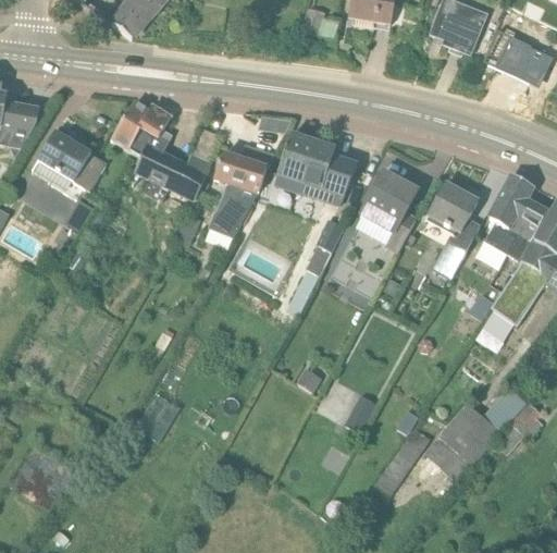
[(131,0),(112,24),(131,39),(162,0),(131,0)]
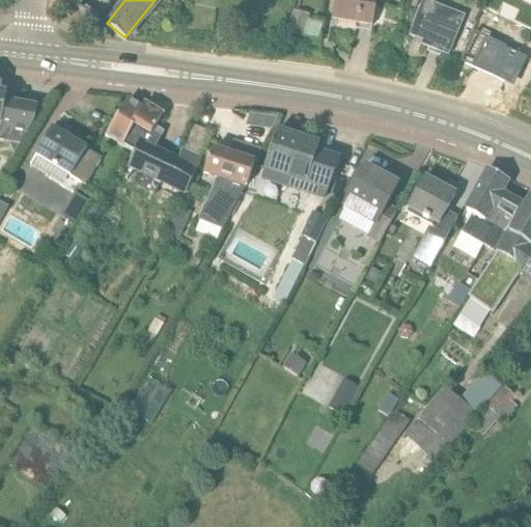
[(357,21),(371,24),(374,0),(334,0),(332,15),(357,19),(357,21)]
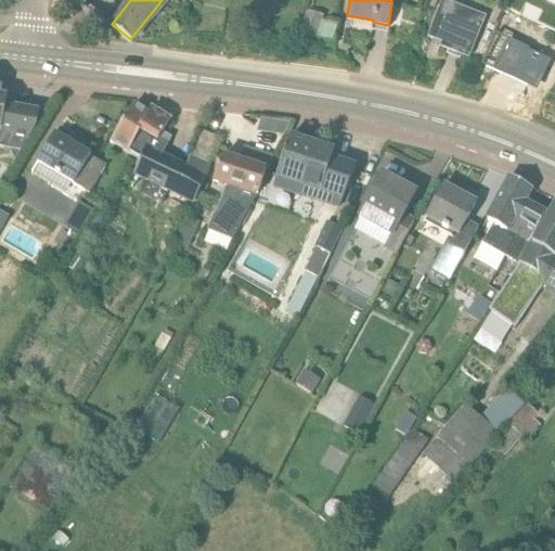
[(441,43),(467,54),(483,15),(444,0),(441,0),(431,26),(446,31),(441,43)]
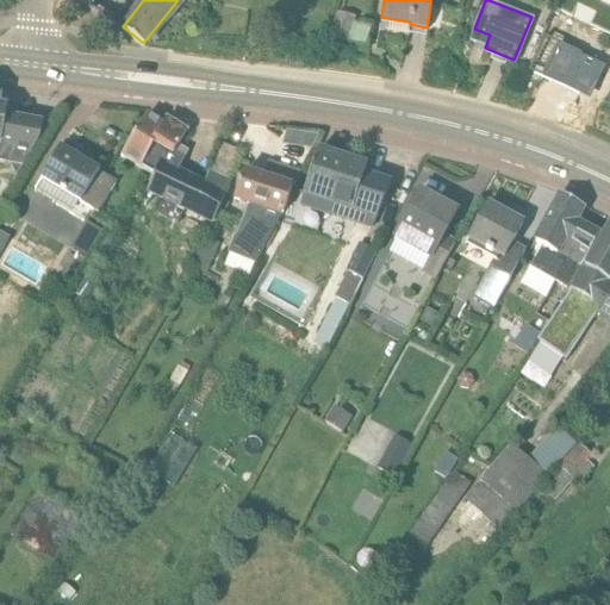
[(348,41),(355,13),(335,8),(328,35),(348,41)]
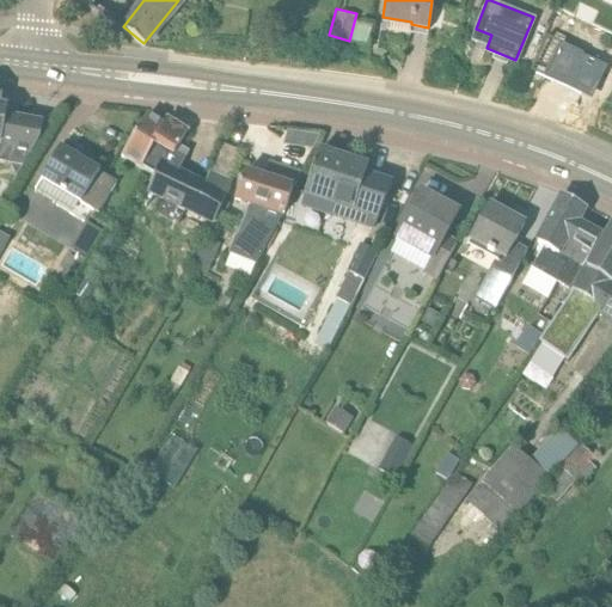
[(561,41),(555,51),(545,73),(588,93),(603,62),(597,59),(597,57),(561,41)]
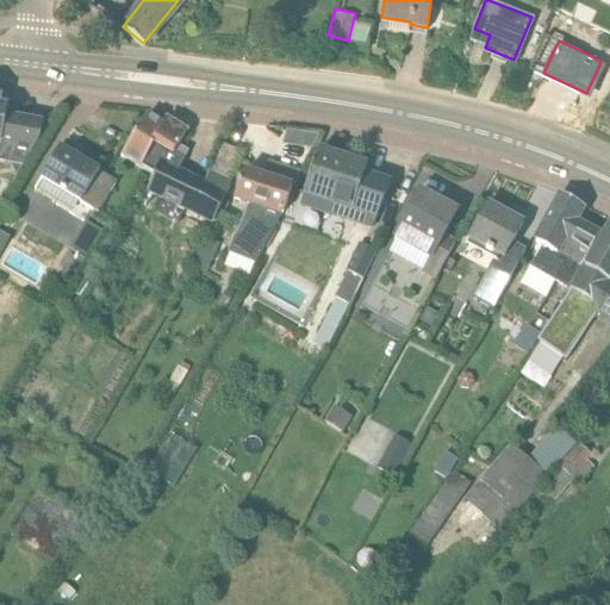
[(172,151),(187,128),(166,116),(162,122),(147,111),(117,154),(136,162),(154,139),(172,151)]
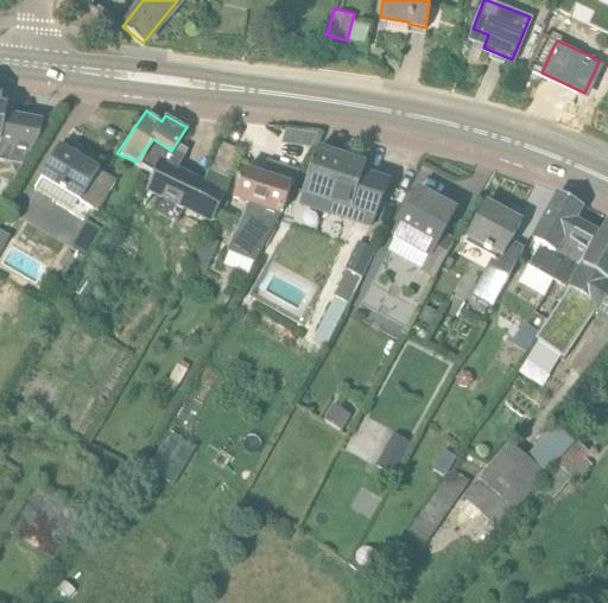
[(5,112),(0,140),(0,152),(5,159),(21,164),(23,165),(36,147),(42,139),(42,119),(5,112)]
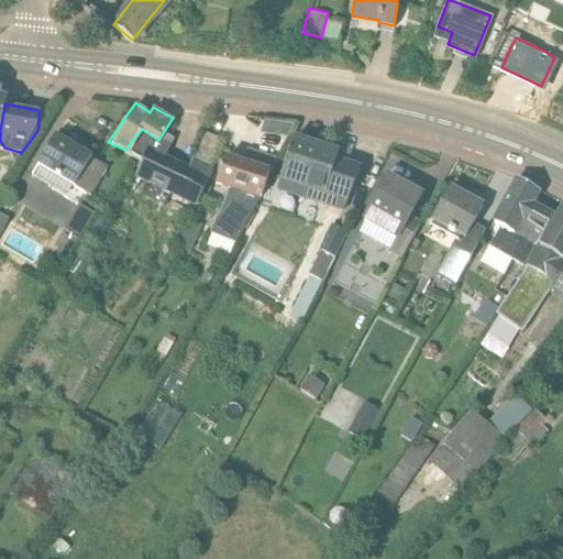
[(268,117),(266,128),(293,133),(295,122),(268,117)]
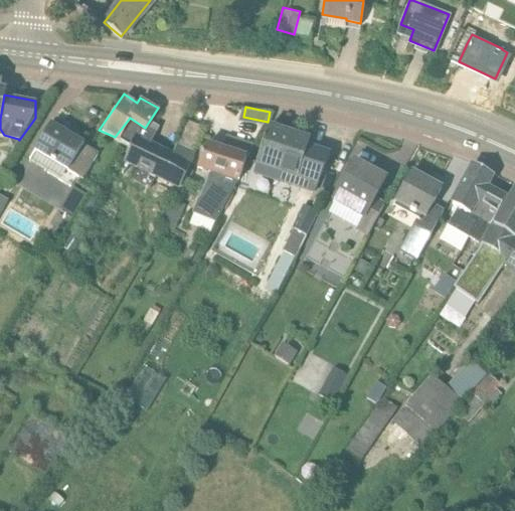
[(202,126),(187,120),(179,138),(195,144),(202,126)]
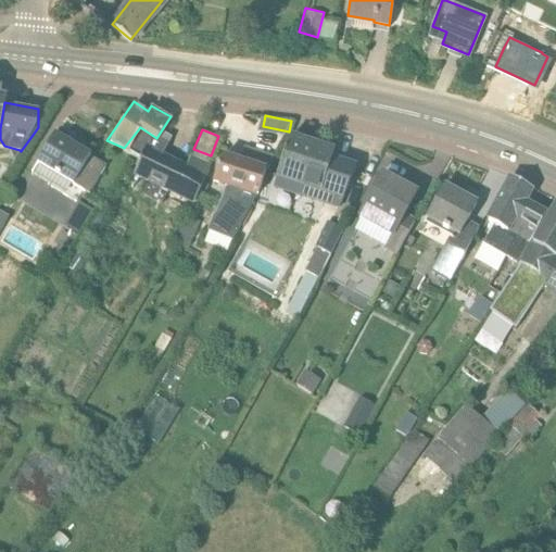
[(90,152),(54,132),(36,163),(71,184),(72,183),(88,192),(105,163),(90,153),(90,152)]
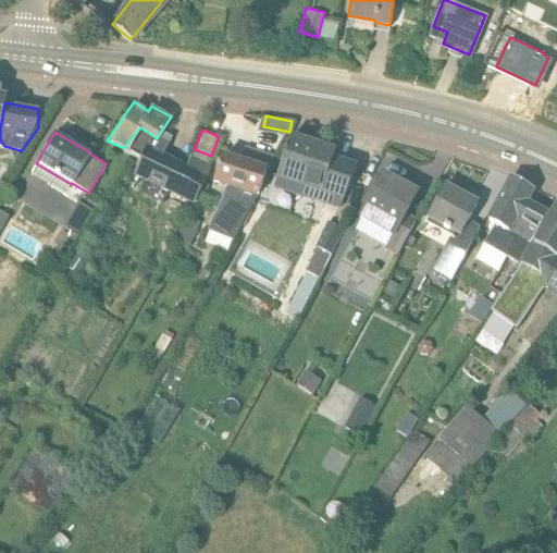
[(316,144),(289,135),(277,173),(307,182),(316,144)]
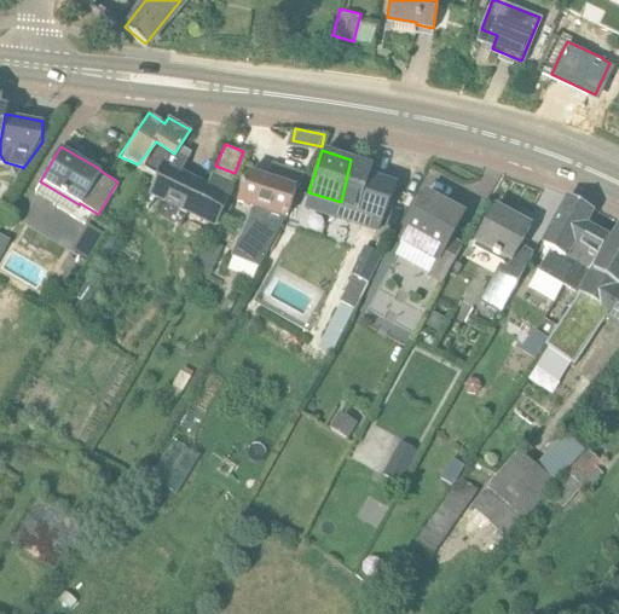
[(385,215),(397,183),(369,173),(371,166),(351,160),(341,202),(385,215)]
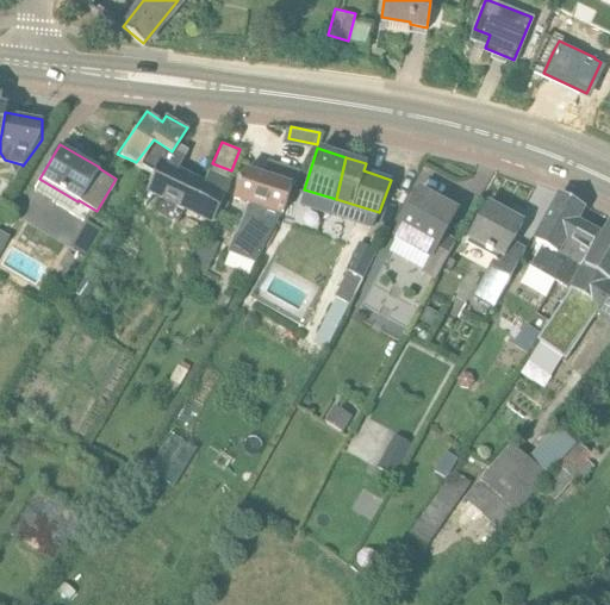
[(199,176),(163,158),(148,187),(161,194),(151,212),(204,237),(212,220),(213,220),(235,182),(206,166),(199,176)]
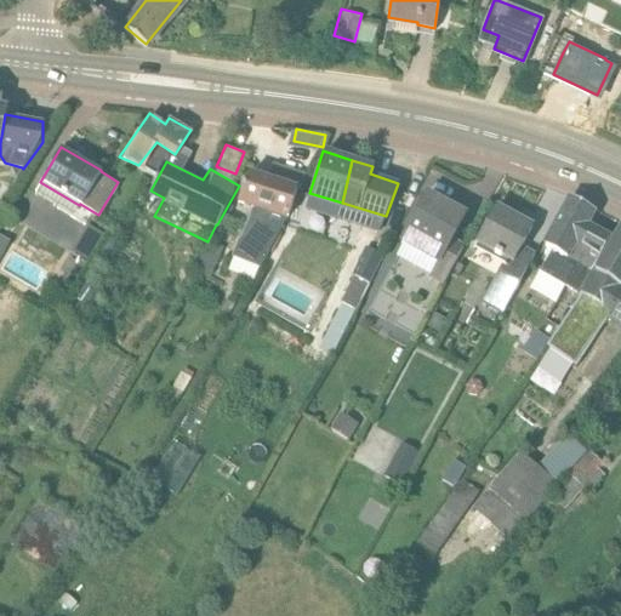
[(268,250),(288,211),(289,211),(297,187),(248,171),(239,197),(254,201),(239,238),(268,250)]
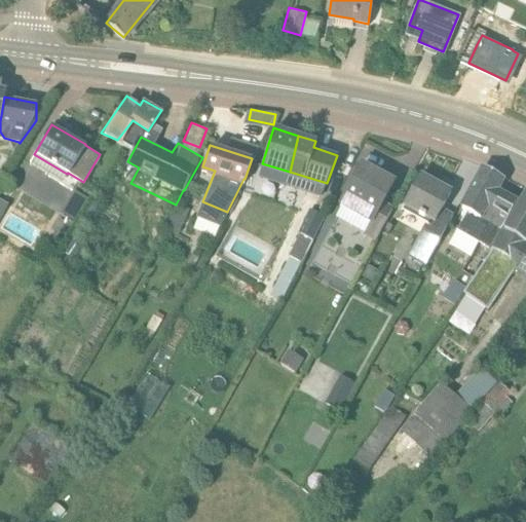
[(393,180),(362,162),(340,201),(370,218),(363,229),(375,236),(393,206),(382,199),(393,180)]
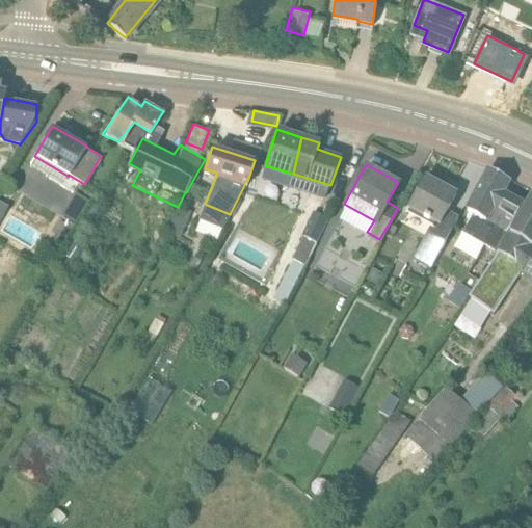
[(497,249),(526,203),(501,191),(508,178),(488,166),(470,204),(475,207),(462,230),(497,249)]
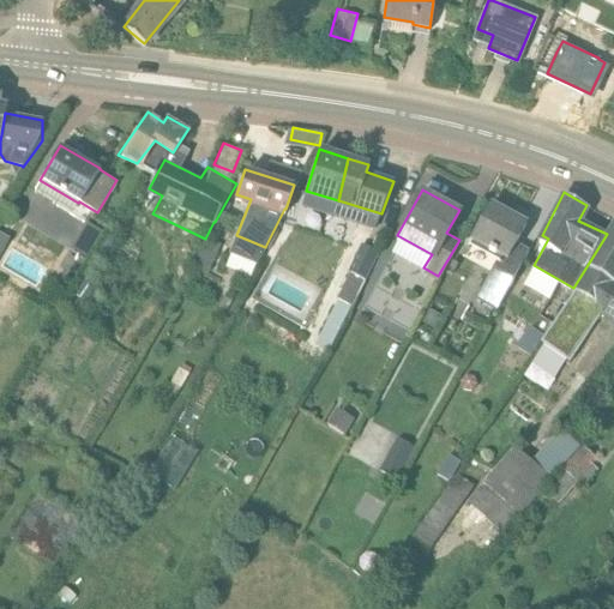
[(516,241),(527,221),(491,202),(471,236),(506,254),(499,266),(493,264),(477,294),(500,307),(530,249),(516,241)]
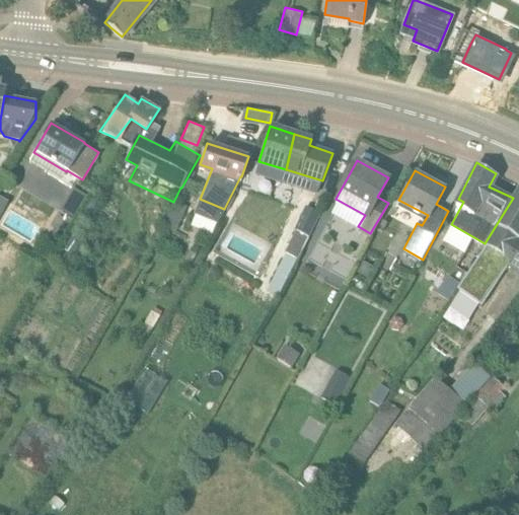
[(518,276),(518,188),(513,198),(485,243),(477,252),(459,283),(454,290),(480,306),(507,269),(518,276)]
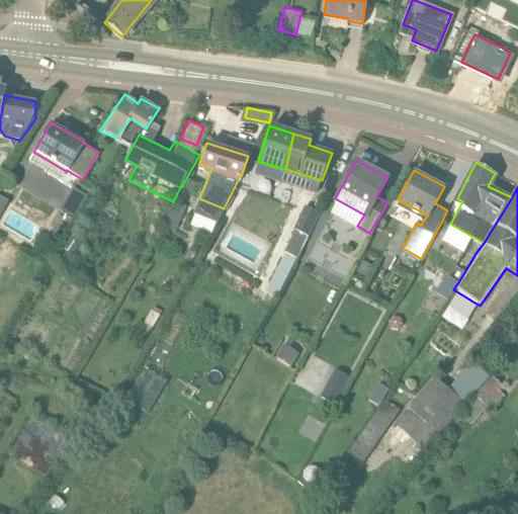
[(305,203),(293,227),(294,228),(308,234),(309,234),(320,210),(305,203)]
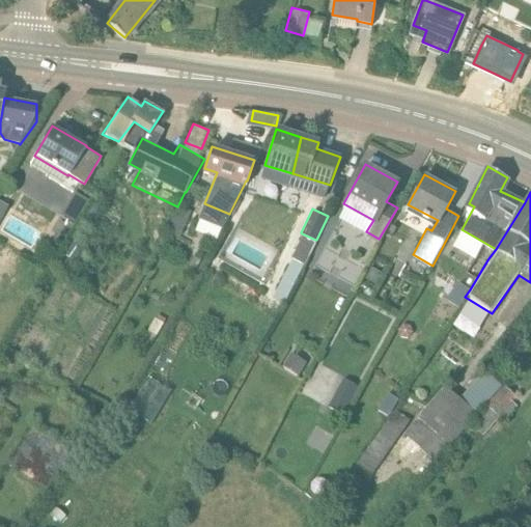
[(315,240),(302,233),(290,257),(304,262),(315,240)]
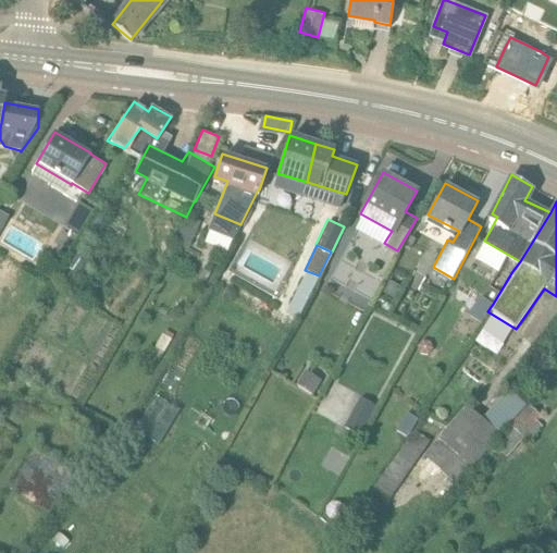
[(84,258),(77,254),(67,268),(74,272),(84,258)]
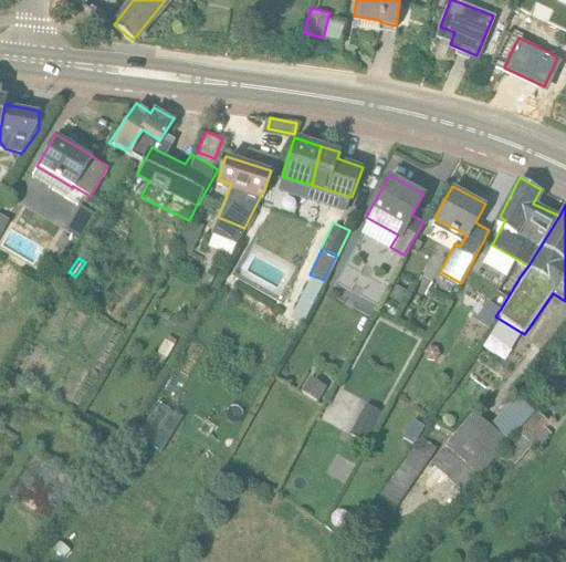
[(495,316),(501,309),(490,301),(479,319),(490,325),(495,316)]
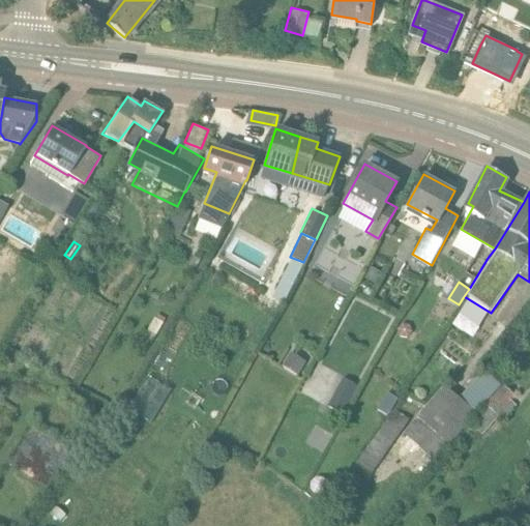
[(402,432),(434,459),(475,411),(482,403),(500,383),(483,369),(459,397),(443,384),(402,432)]
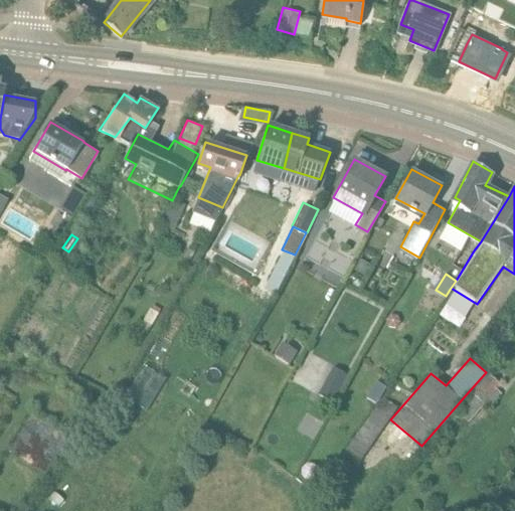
[(332,364),(324,391),(340,396),(348,369),(332,364)]
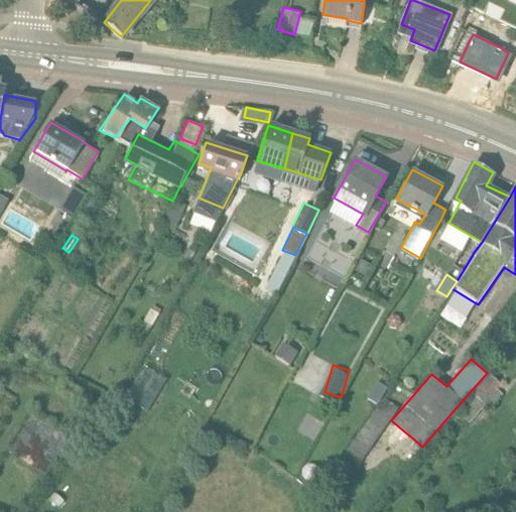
[(489,407),(502,393),(498,388),(501,384),(489,374),(472,394),(457,410),(469,422),(484,403),(489,407)]
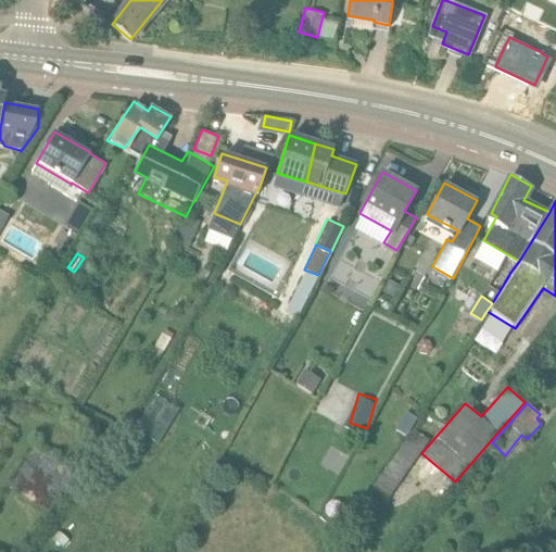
[(429,438),(413,427),(369,489),(386,500),(429,438)]
